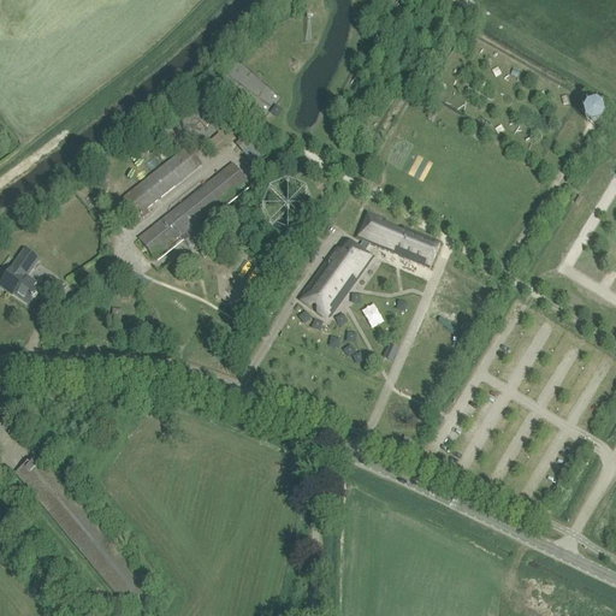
[(279,89),(235,66),(220,95),(265,118),(279,89)]
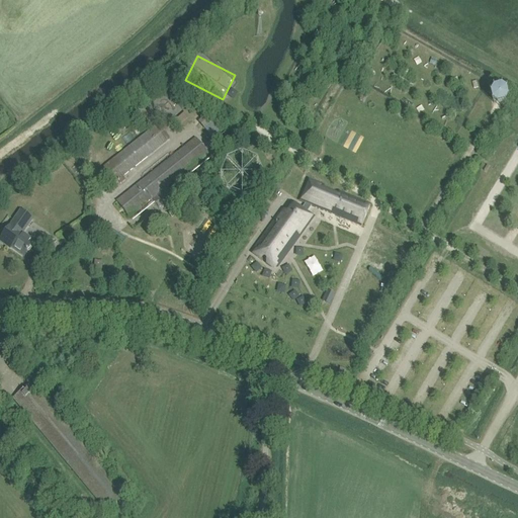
[(505,93),(500,90),(493,91),(489,97),(491,104),(497,107),(503,106),(507,100),(505,93)]
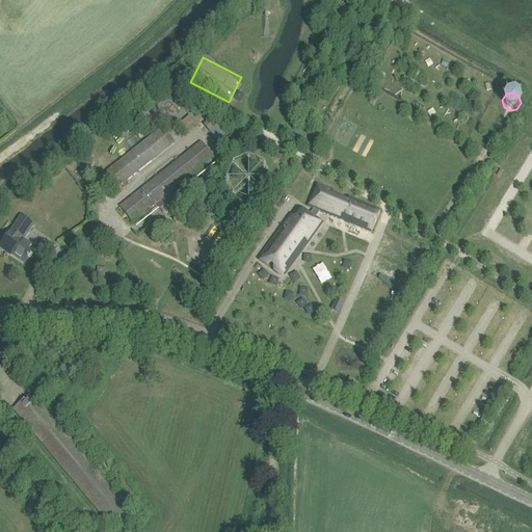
[(184,113),(171,100),(159,111),(171,125),(184,113)]
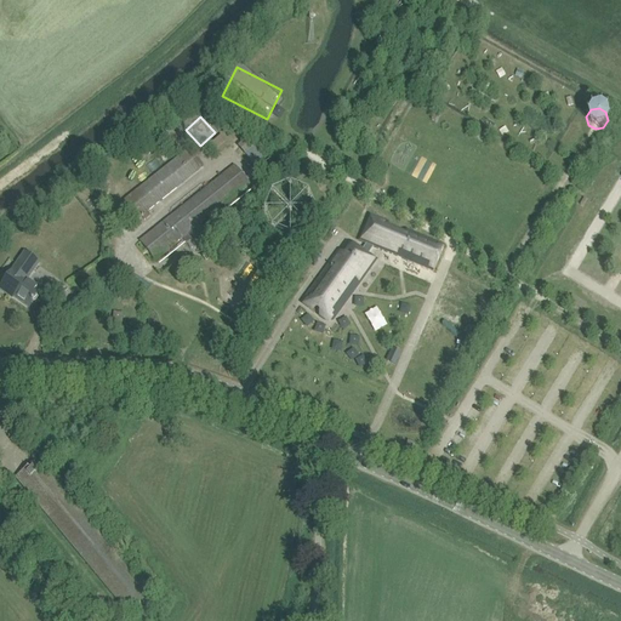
[(137,217),(141,215),(144,220),(151,216),(146,210),(203,164),(188,147),(123,200),(137,217)]
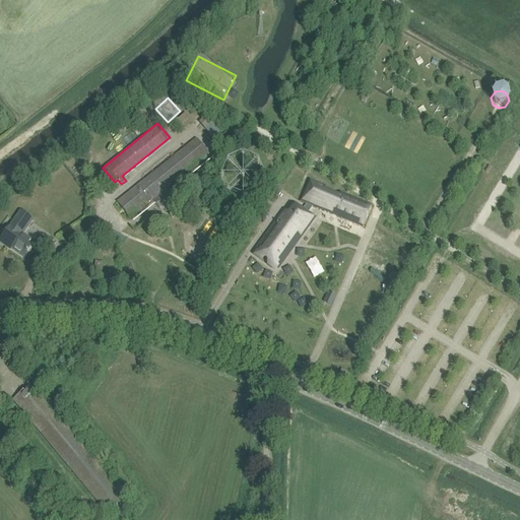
[(218,126),(209,134),(213,139),(222,130),(218,126)]
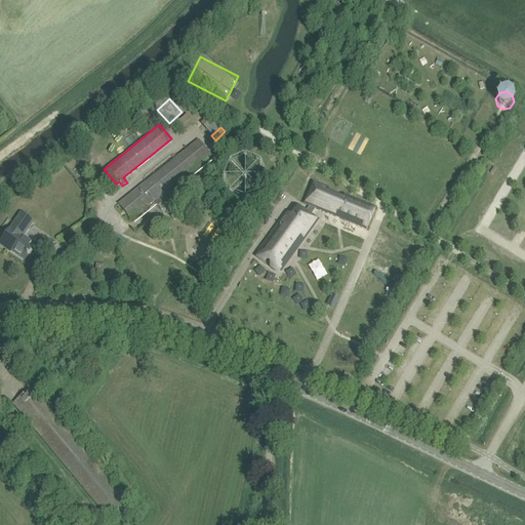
[(199,139),(119,203),(131,218),(132,219),(154,201),(161,211),(173,201),(167,192),(211,157),(199,139)]
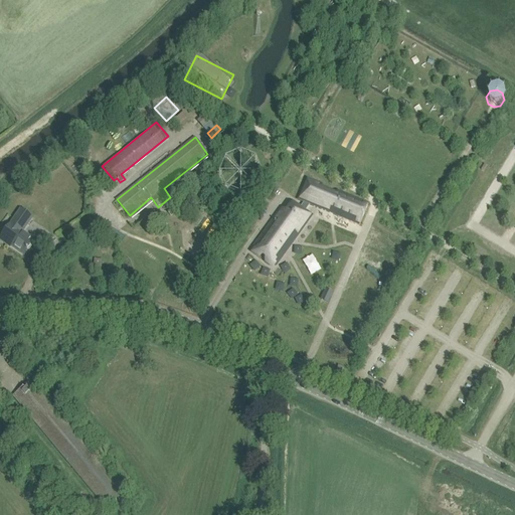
[(307,179),(298,200),(305,202),(300,208),(305,211),(310,205),(359,225),(368,204),(337,192),(336,195),(321,189),(322,186),(307,179)]
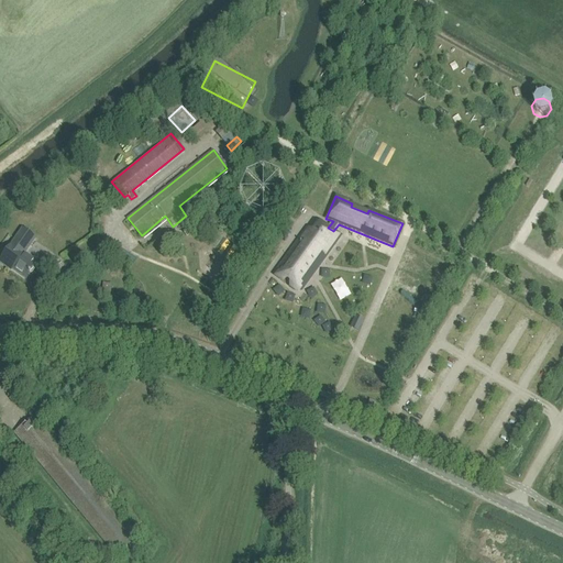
[(295,258),(282,276),(297,287),(309,269),(315,273),(339,240),(341,238),(333,231),(328,228),(320,222),(312,232),(312,233),(307,230),(289,254),(295,258)]
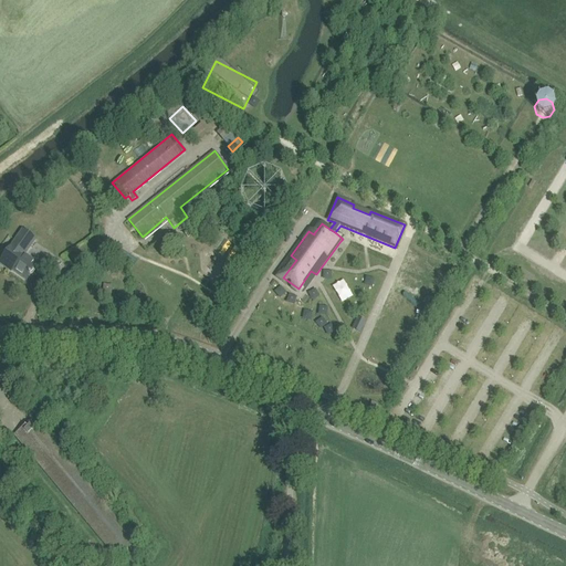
[(184,233),(188,239),(194,234),(189,229),(184,233)]
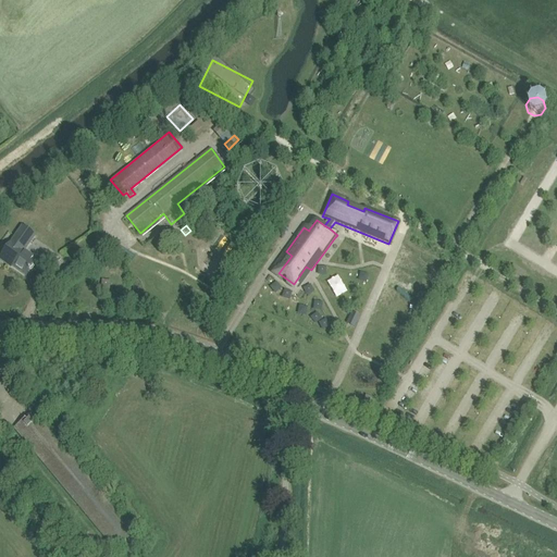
[(24,251),(35,236),(23,229),(1,258),(26,276),(37,261),(24,251)]
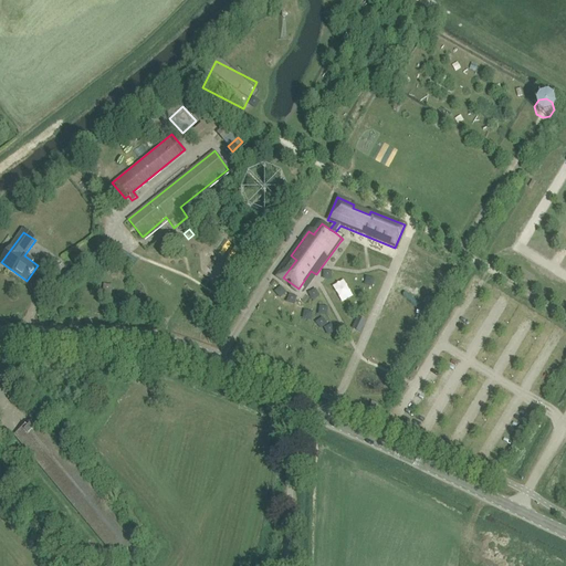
[(527,272),(524,278),(531,282),(534,276),(527,272)]
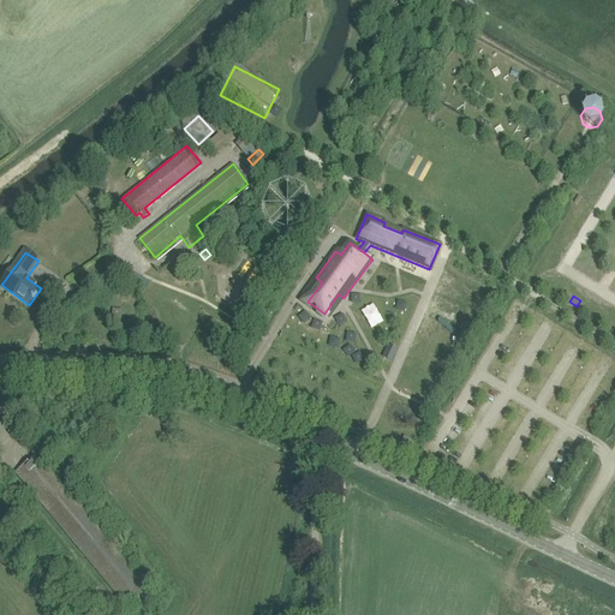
[(369,328),(381,323),(374,304),(360,309),(369,328)]
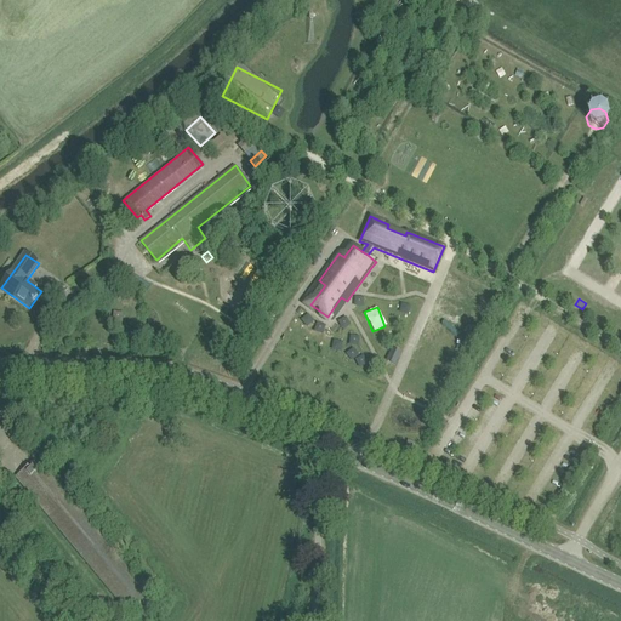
[(127,611),(141,600),(146,607),(154,599),(149,593),(39,459),(16,478),(127,611)]
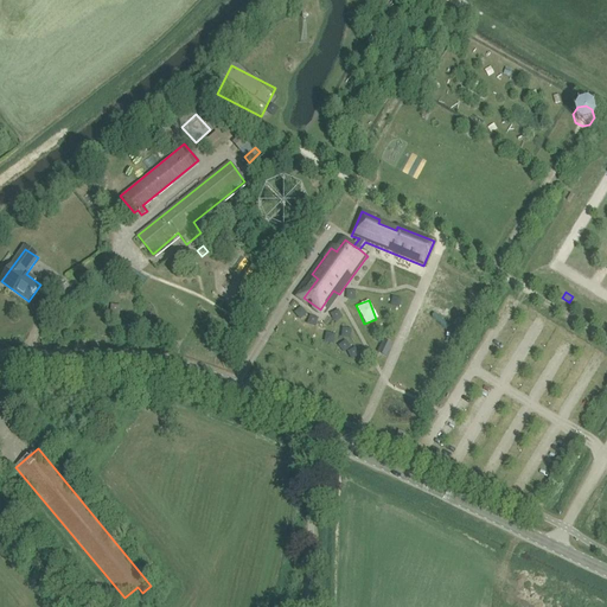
[(17,504),(20,509),(27,504),(23,498),(17,504)]
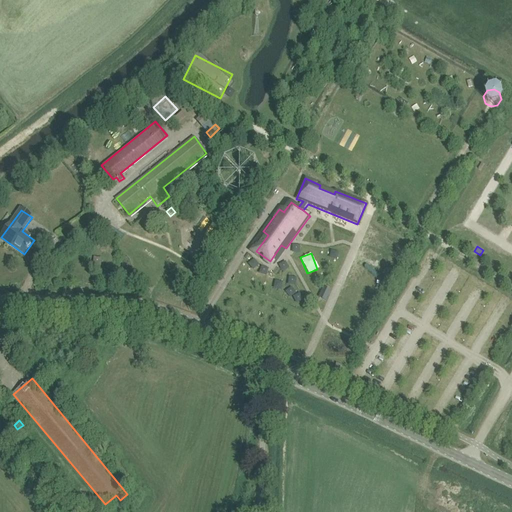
[(47,487),(54,495),(61,489),(54,481),(47,487)]
